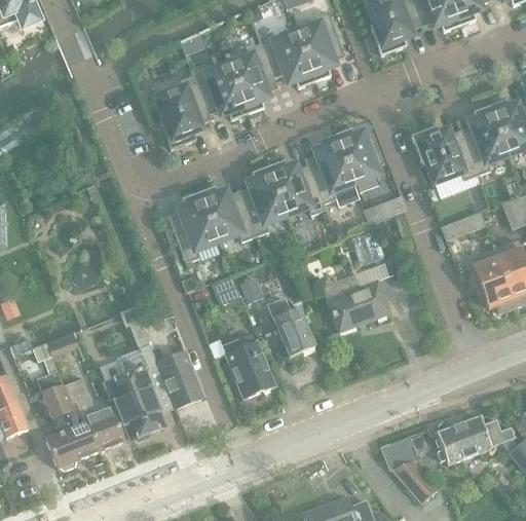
[(0,0),(0,26),(7,24),(7,25),(19,20),(22,26),(39,19),(32,2),(31,0),(0,0)]
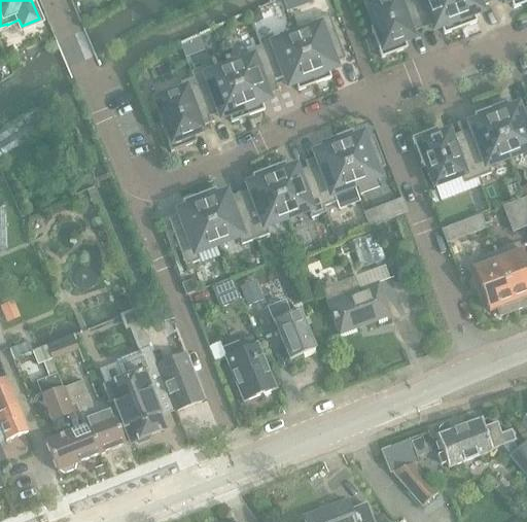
[(421,26),(411,0),(375,0),(366,3),(374,23),(370,25),(381,55),(407,45),(402,33),(421,26)]
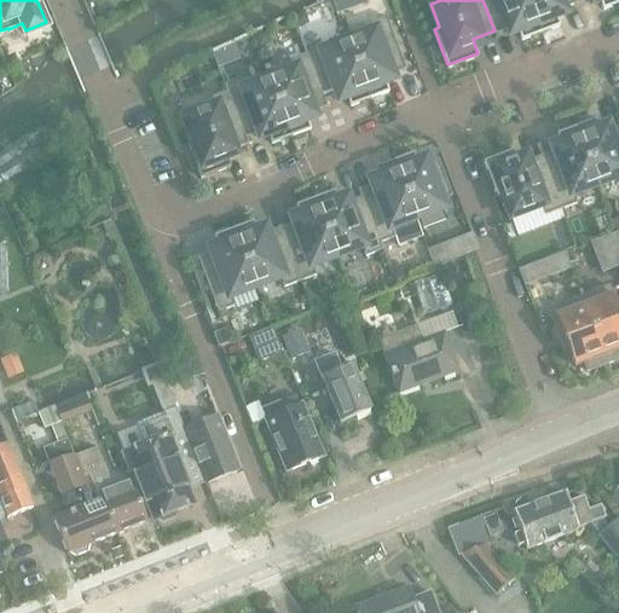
[(541,29),(528,0),(482,0),(495,30),(516,22),(521,36),(541,29)]
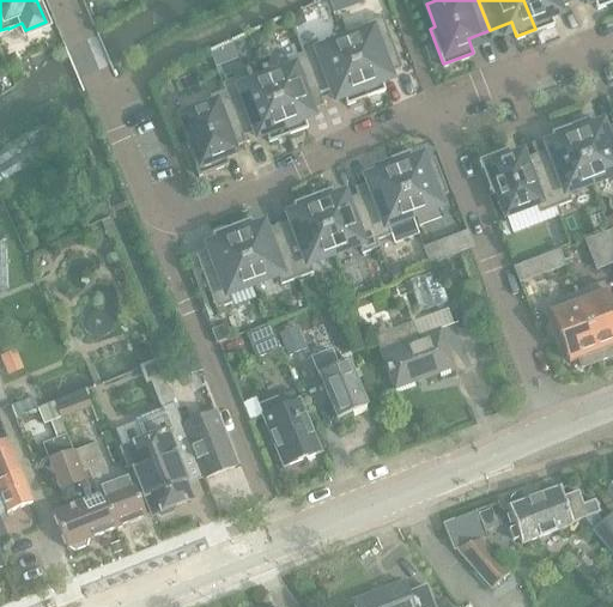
[(570,0),(523,0),(535,29),(554,22),(548,7),(570,0)]
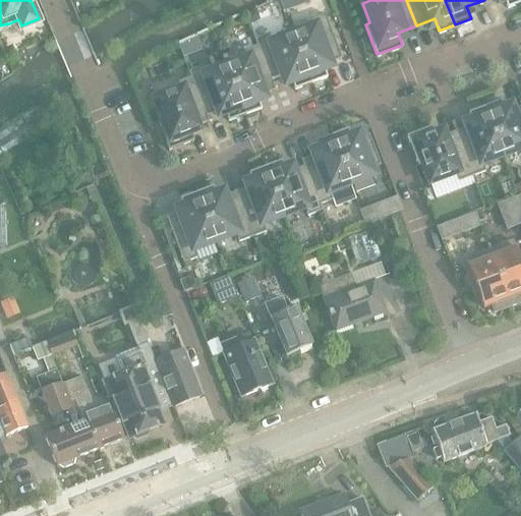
[(259,16),(255,7),(245,11),(249,21),(259,16)]
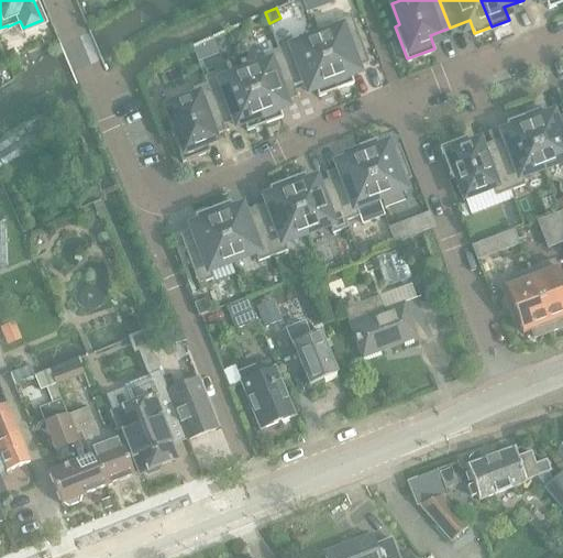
[(368,59),(351,11),(335,17),(339,25),(316,34),(335,87),(353,80),(349,67),(368,59)]
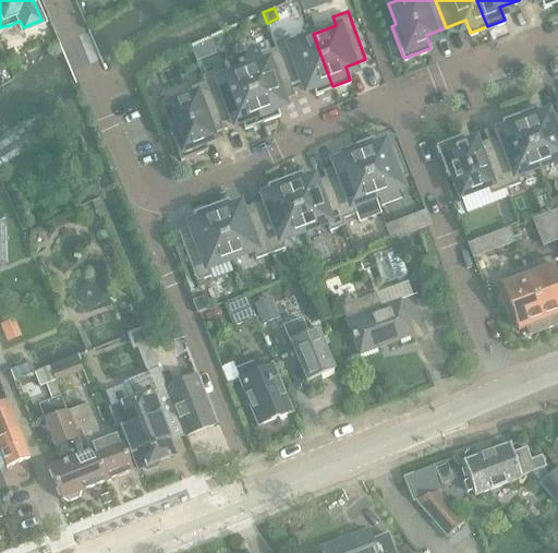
[(244,35),(240,24),(229,28),(233,39),(244,35)]
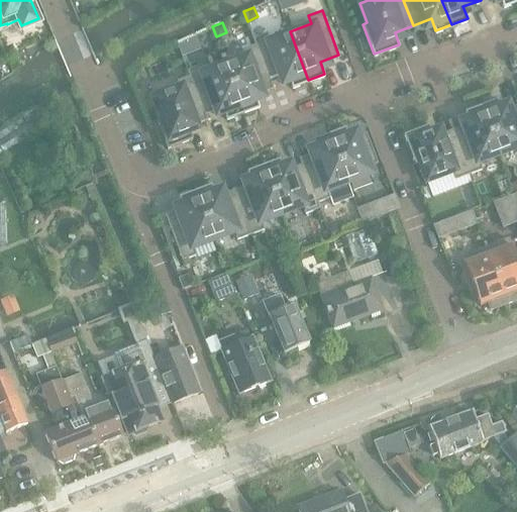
[(308,80),(290,31),(270,38),(267,31),(252,36),(254,41),(271,81),(288,74),(292,86),(308,80)]
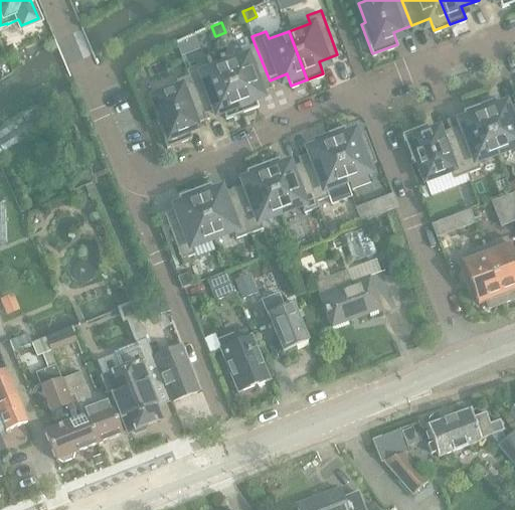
[(192,47),(188,38),(178,42),(182,52),(192,47)]
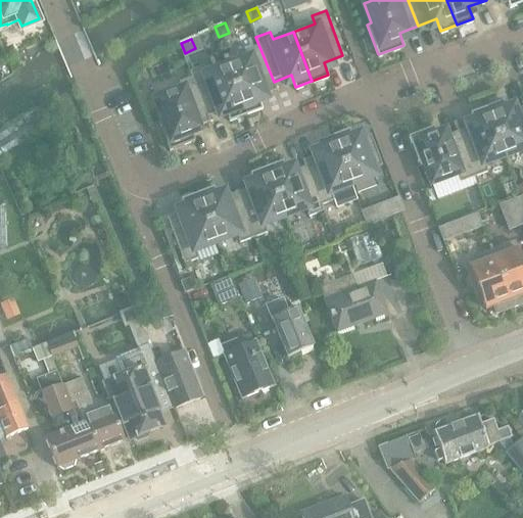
[(274,82),(257,42),(244,47),(247,54),(227,62),(245,112),(262,106),(256,94),(276,87),(274,82)]
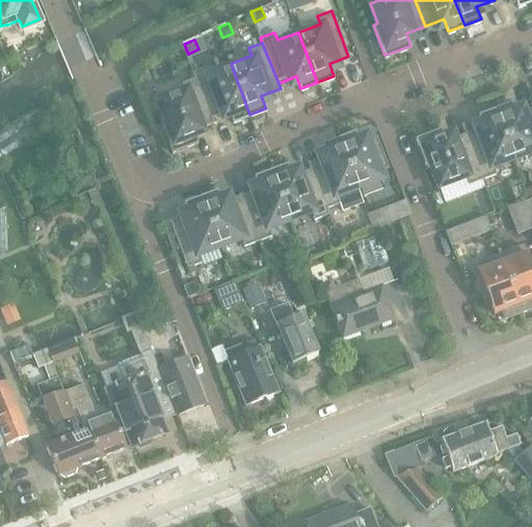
[(9,45),(4,47),(7,54),(15,51),(14,47),(9,45)]
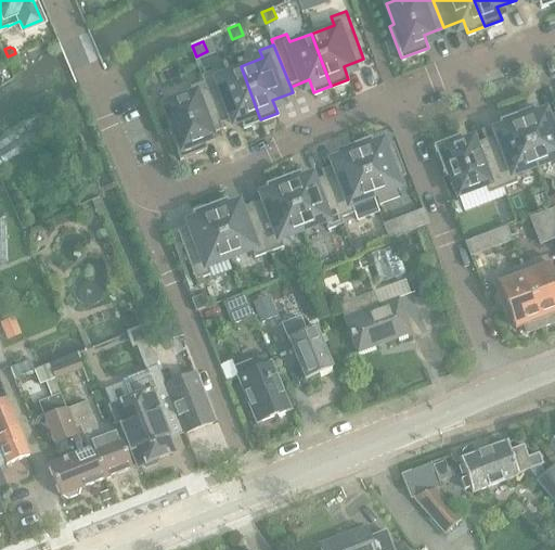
[(260,119),(241,66),(218,75),(215,67),(201,73),(203,78),(220,120),(239,113),(243,126),(260,119)]
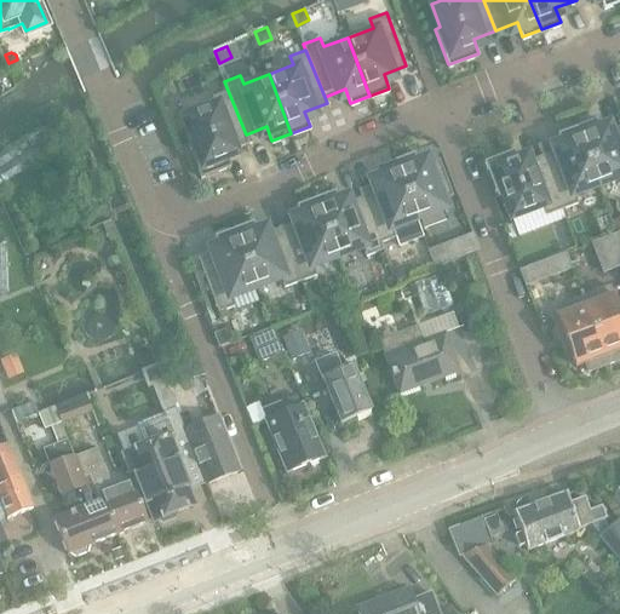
[(171,93),(166,80),(154,85),(159,97),(171,93)]
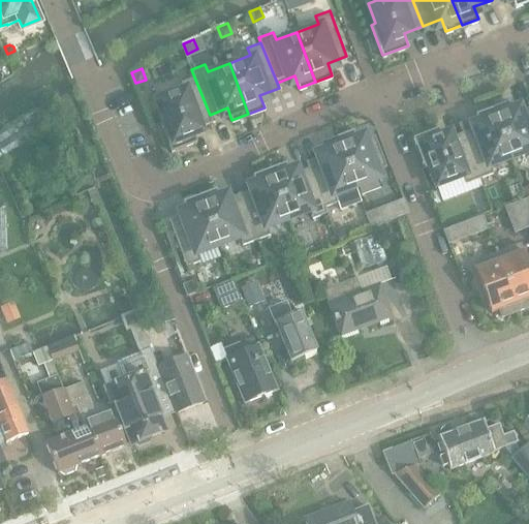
[(210,115),(193,74),(180,80),(183,88),(156,97),(163,118),(160,119),(172,149),(196,140),(192,127),(212,120),(210,115)]
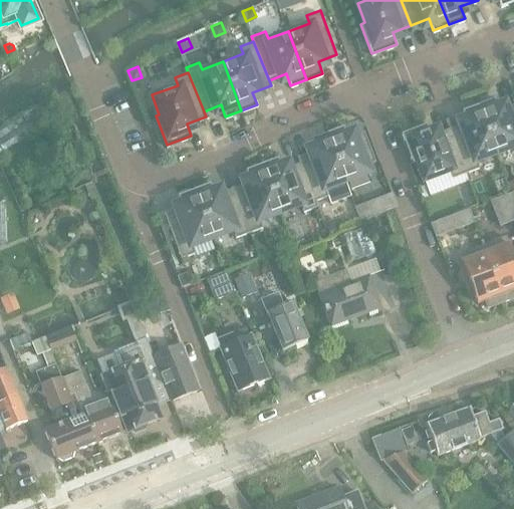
[(513,101),(498,107),(494,96),(478,102),(496,151),(513,144),(513,101)]
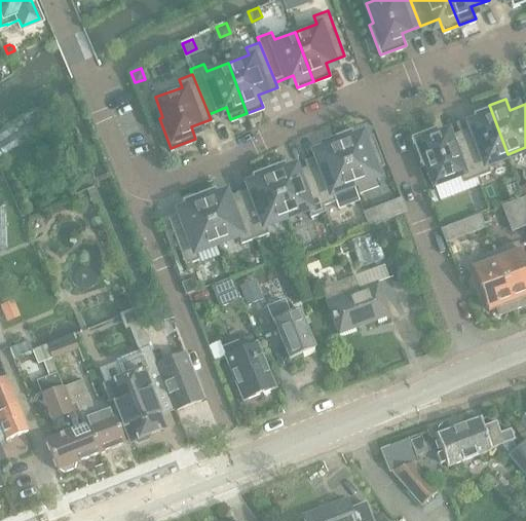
[(41,100),(0,124),(0,146),(4,152),(35,133),(28,122),(47,109),(41,100)]
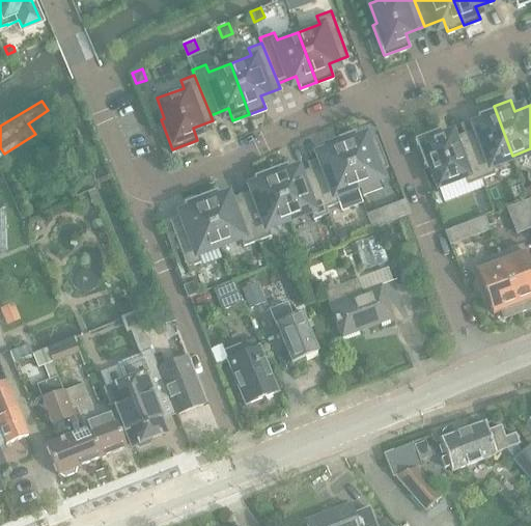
[(512,156),(494,106),(477,111),(482,123),(464,131),(481,176),(495,171),(492,164),(512,156)]
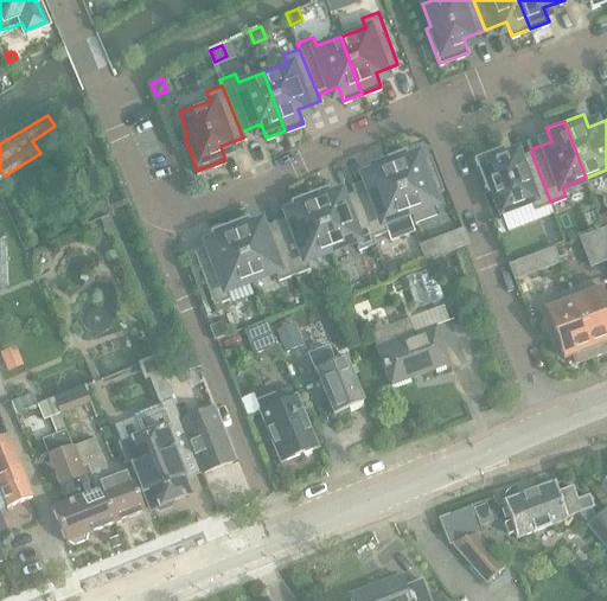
[(550,202),(530,149),(509,158),(503,144),(474,154),(487,190),(491,187),(500,210),(531,199),(534,208),(550,202)]
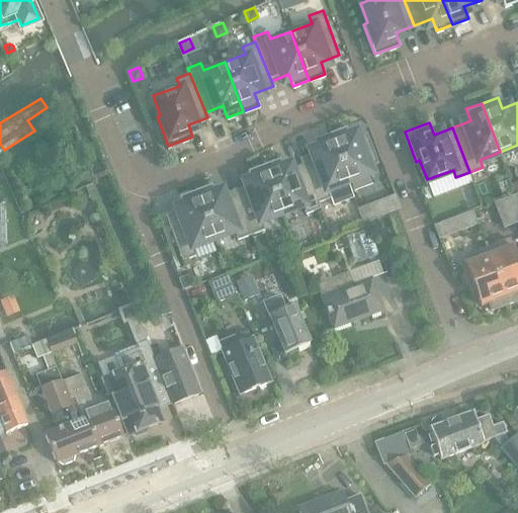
[(377,160),(366,131),(350,137),(346,125),(330,131),(348,180),(371,171),(368,164),(377,160)]
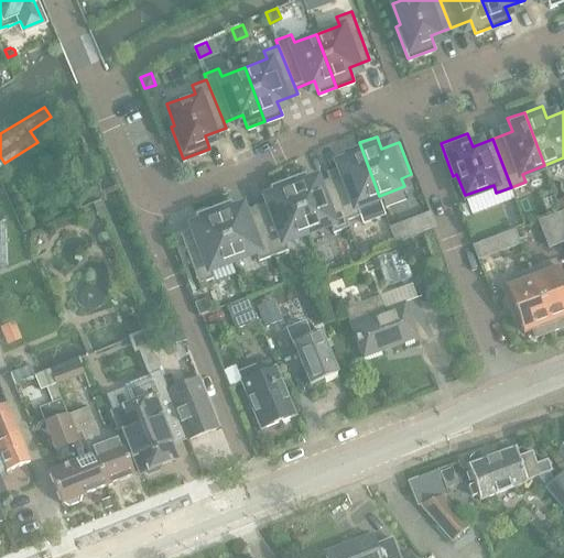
[(379,196),(359,142),(342,149),(346,162),(326,170),(328,176),(346,218),(359,212),(356,205),(379,196)]
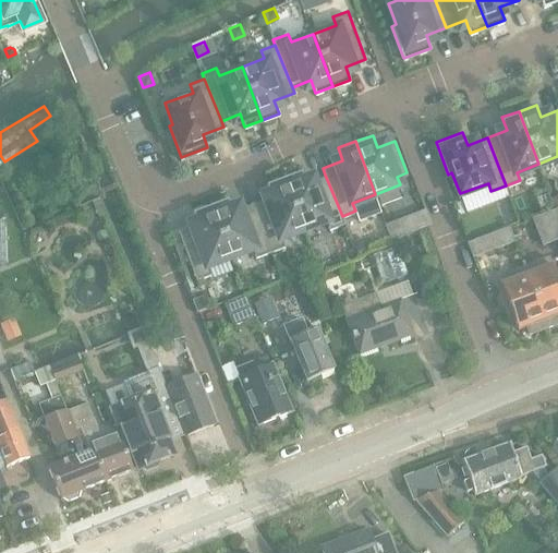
[(342,216),(325,175),(306,181),(301,169),(283,176),(304,228),(326,219),(329,228),(344,221),(342,216)]
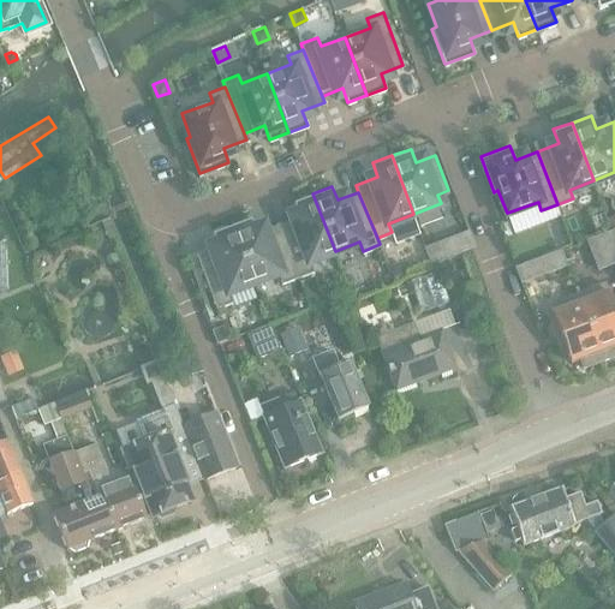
[(335,251),(312,193),(294,201),(299,214),(278,222),(298,275),(314,269),(310,261),(335,251)]
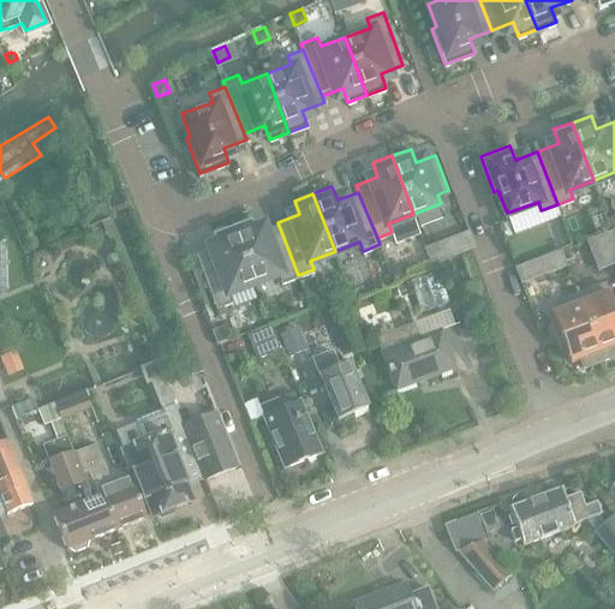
[(298,275),(278,222),(256,231),(251,216),(232,224),(254,281),(279,273),(282,281),(298,275)]
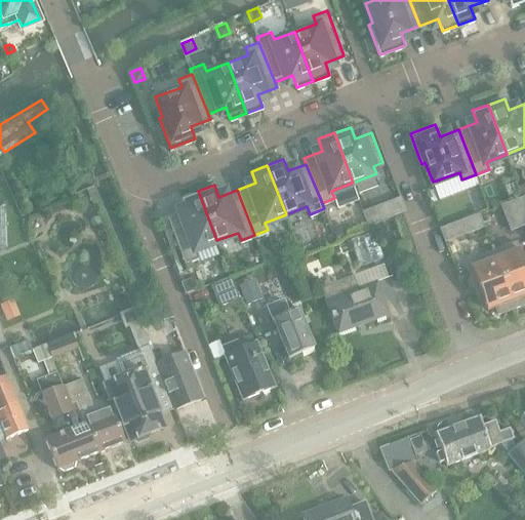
[(216,240),(198,191),(182,197),(187,209),(167,216),(185,262),(199,256),(196,248),(216,240)]
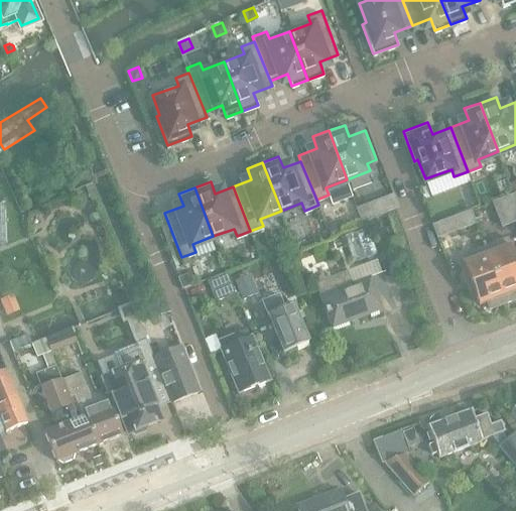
[(515,189),(514,192),(505,195),(513,219),(515,217),(515,189)]
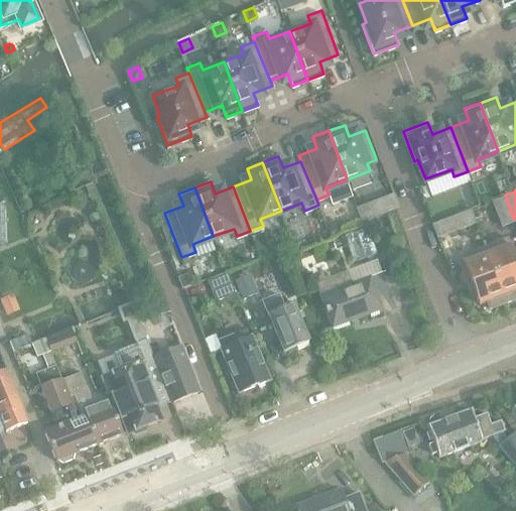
[(513,219),(505,195),(493,199),(502,223),(513,219)]
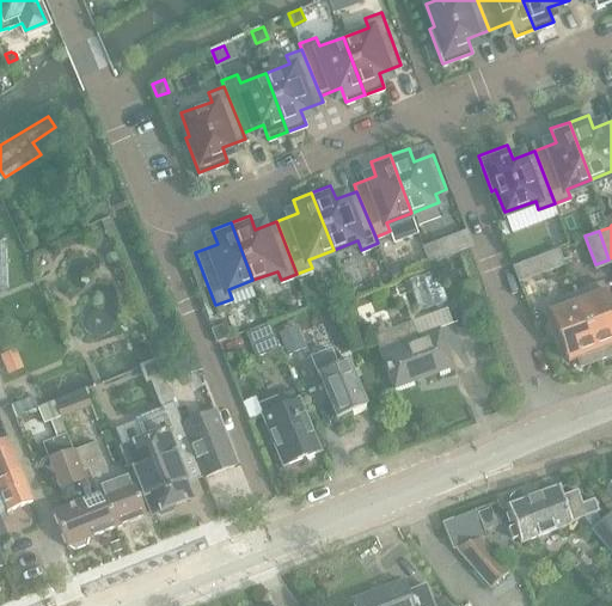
[(447,251),(442,237),(423,244),(428,258),(447,251)]
